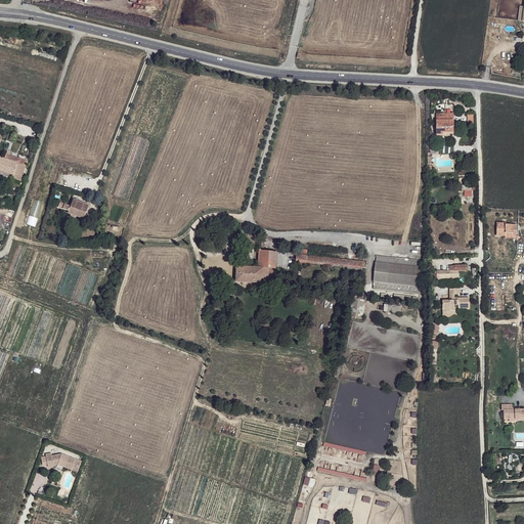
[(15,104),(14,114),(39,117),(40,107),(15,104)]
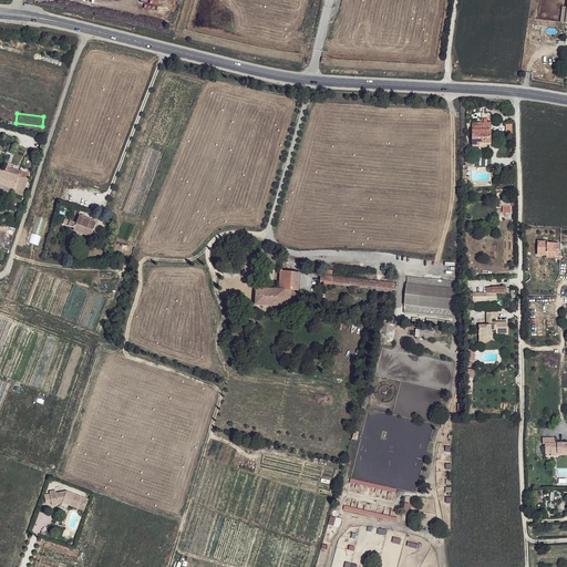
[(480,144),(486,144),(491,144),(491,123),(472,123),(472,145),(480,145),(480,144)]
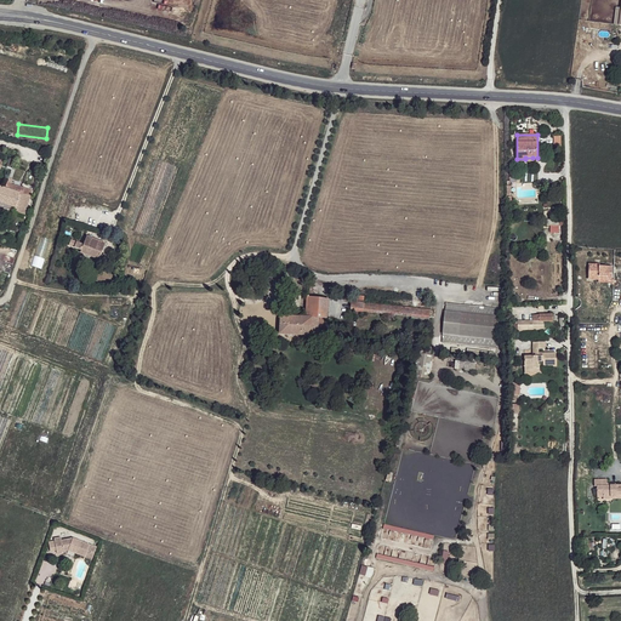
[(517,172),(517,166),(508,167),(510,178),(519,178),(519,172),(517,172)]
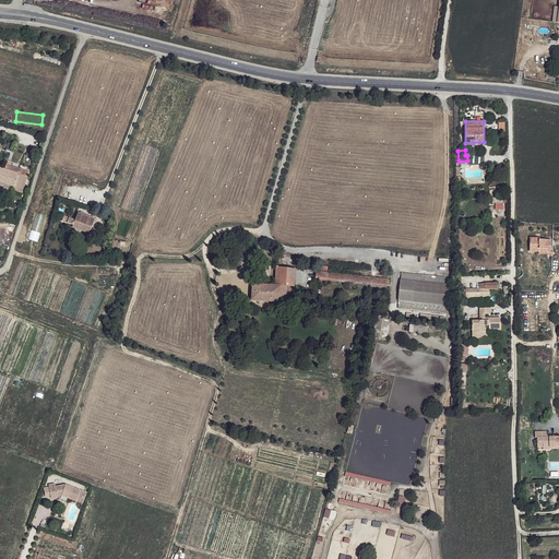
[(28,171),(6,164),(3,168),(0,167),(0,181),(14,187),(13,190),(21,193),(28,171)]
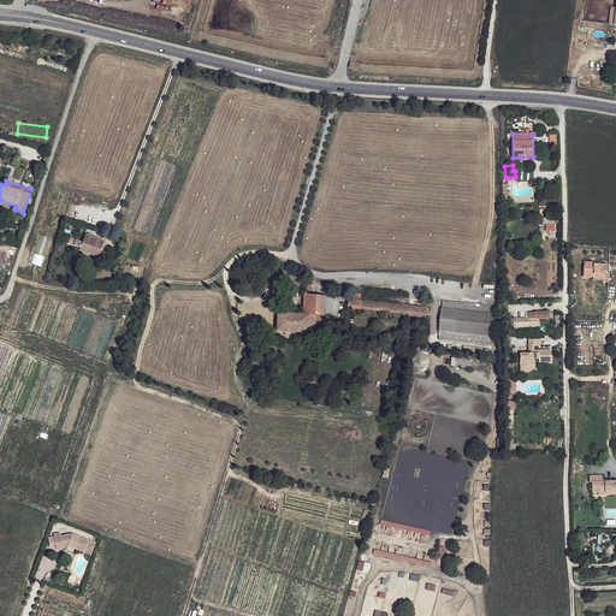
[(555,220),(545,220),(545,231),(555,231),(555,220)]
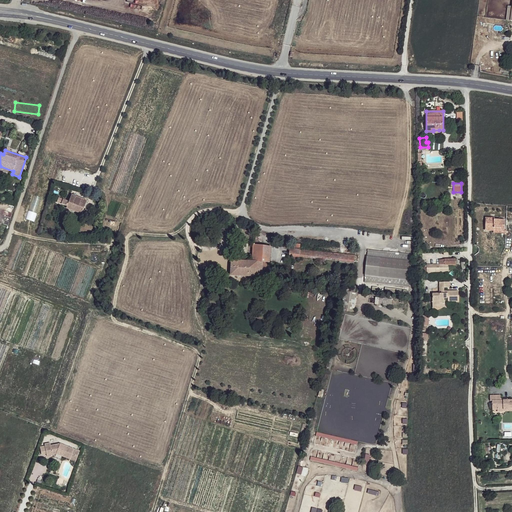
[(87,201),(72,195),(69,202),(67,207),(66,208),(82,214),(85,207),(87,201)]
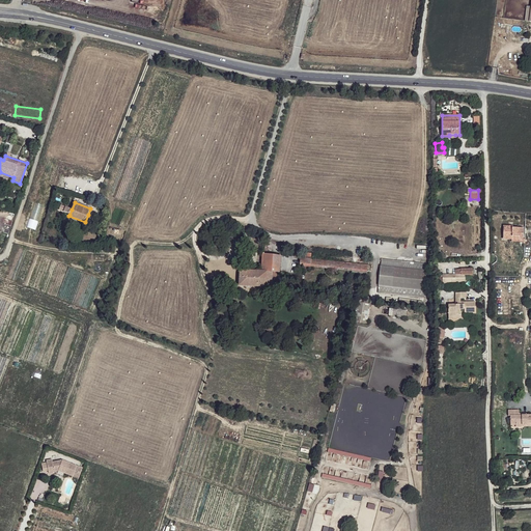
[(95,218),(88,215),(85,222),(92,225),(95,218)]
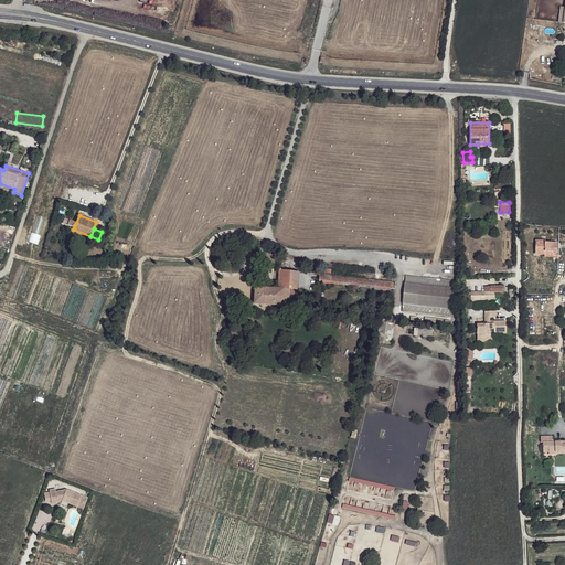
[(553,248),(557,249),(557,243),(545,243),(545,241),(536,241),(535,254),(545,255),(545,252),(553,251),(553,248)]
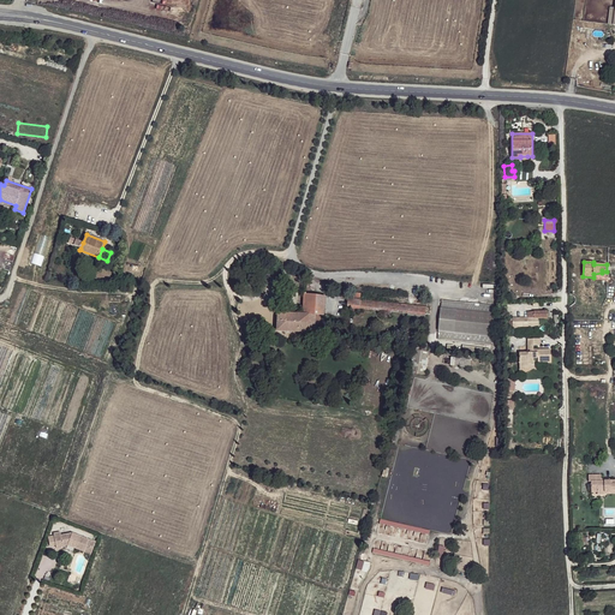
[(326,296),(305,293),(304,314),(324,316),(326,296)]
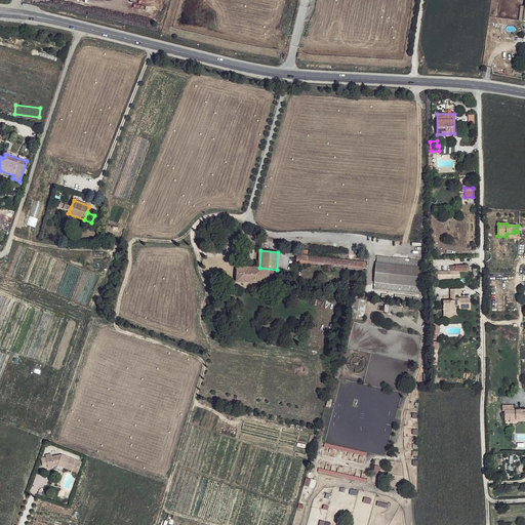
[(300,254),(297,254),(296,261),(363,269),(364,261),(307,255),(300,254)]
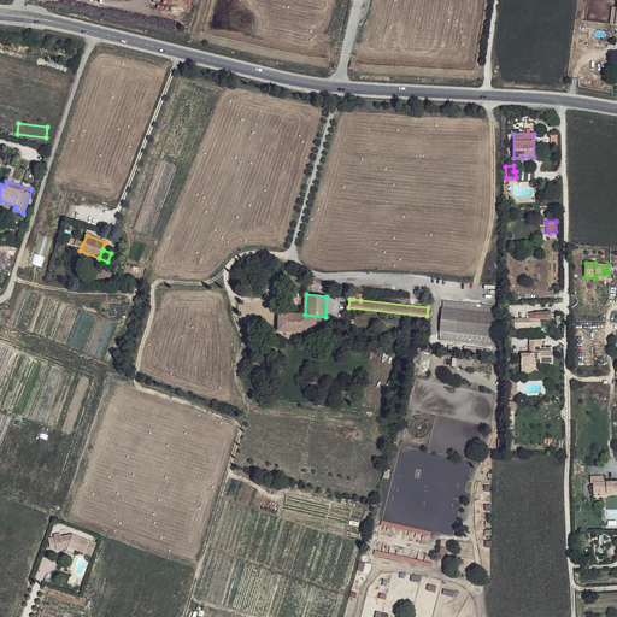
[(466,301),(439,299),(436,341),(464,344),(466,312),(466,301)]
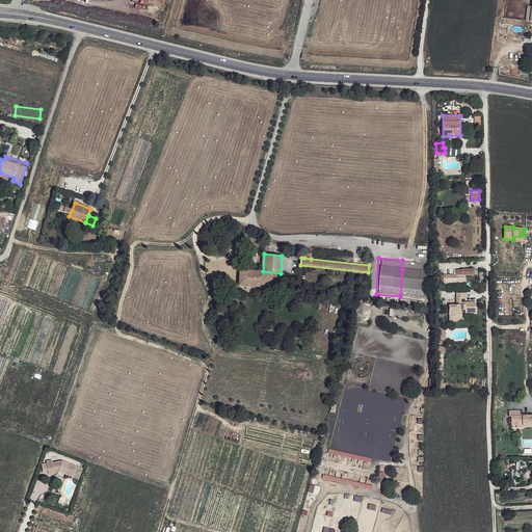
[(427,264),(404,262),(402,296),(424,298),(427,264)]
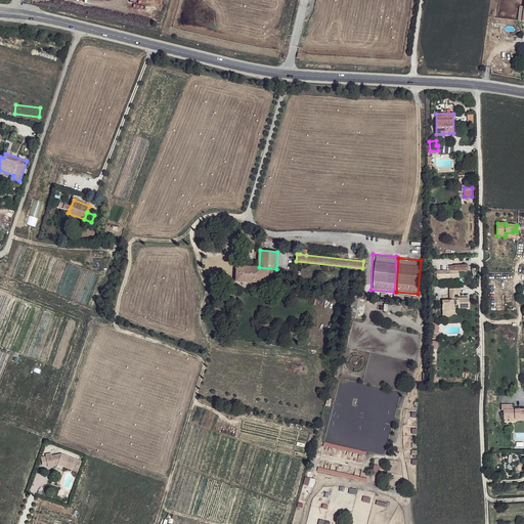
[(462,270),(462,266),(450,266),(450,270),(436,271),(437,273),(434,274),(434,278),(459,278),(460,270),(462,270)]
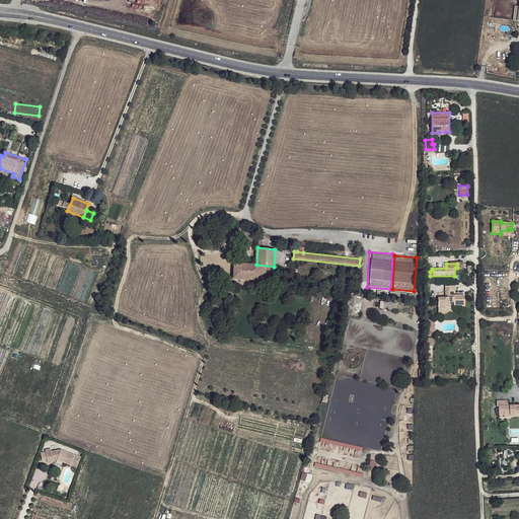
[(237,265),(235,265),(233,280),(269,282),(273,279),(274,273),(274,267),(256,265),(237,265)]
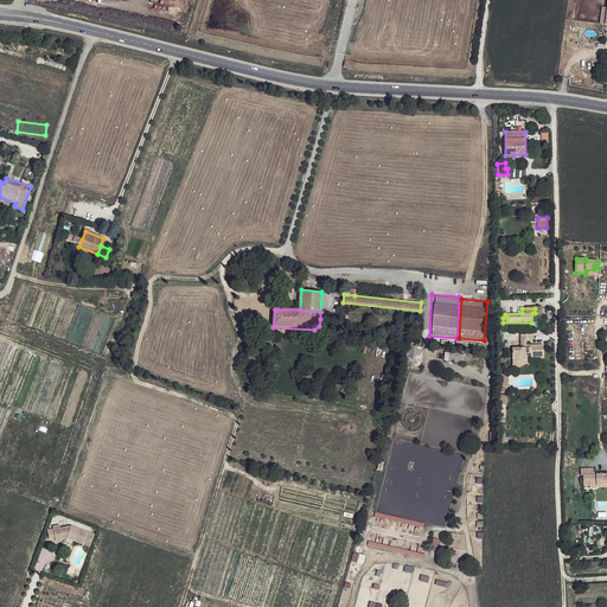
[(531,340),(531,334),(521,334),(521,347),(512,347),(512,362),(522,360),(522,359),(526,359),(526,353),(530,353),(531,357),(543,357),(543,345),(530,345),(530,347),(526,347),(526,345),(526,342),(531,340)]
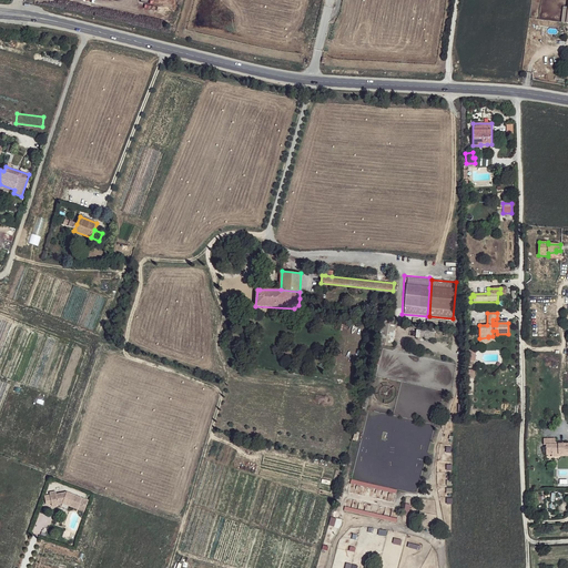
[(279,355),(272,354),(270,362),(265,361),(264,367),(276,369),(279,355)]
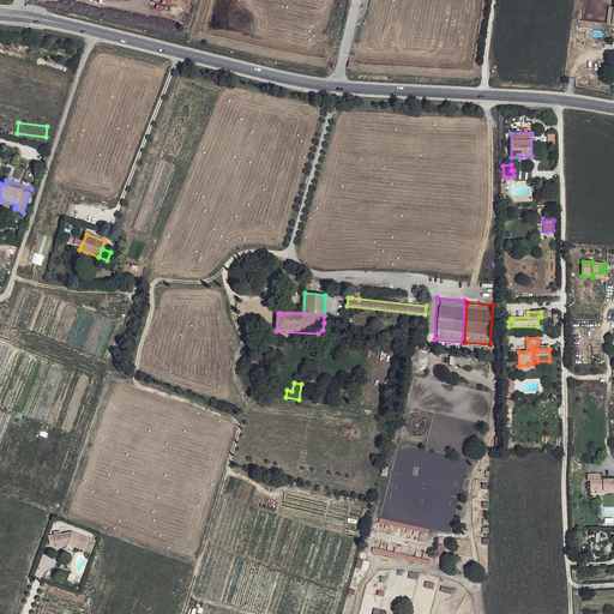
[(613,489),(613,480),(600,481),(600,475),(588,475),(588,481),(590,482),(590,492),(596,492),(596,494),(603,494),(603,492),(609,492),(609,491),(613,489)]
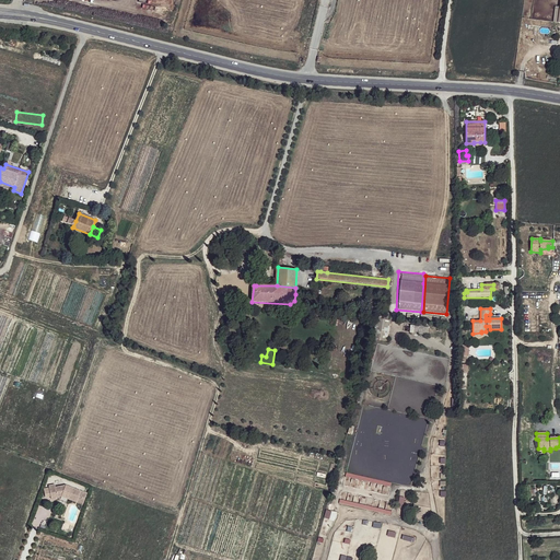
[(391,486),(391,481),(346,474),(346,478),(391,486)]
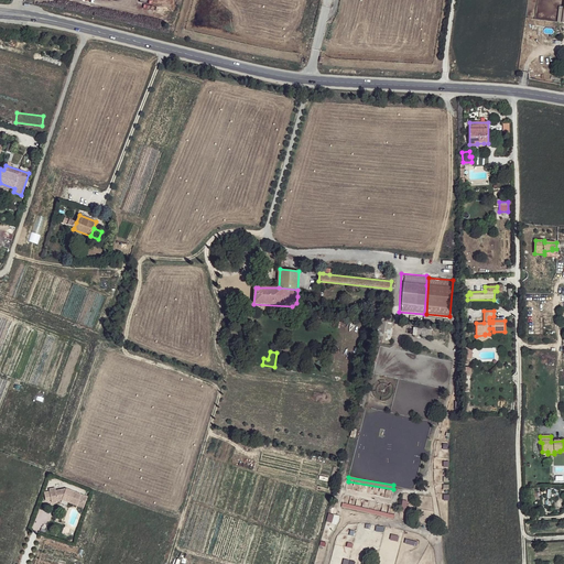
[(54,487),(49,488),(51,499),(62,497),(63,496),(68,498),(67,501),(76,505),(78,499),(80,494),(65,488),(55,489),(54,487)]
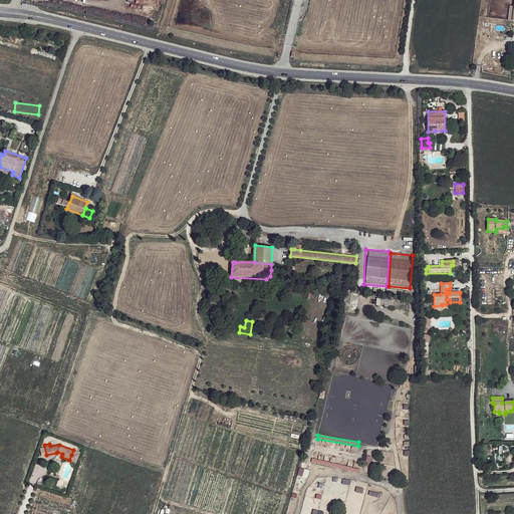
[(359,470),(312,459),(311,463),(358,474),(359,470)]
